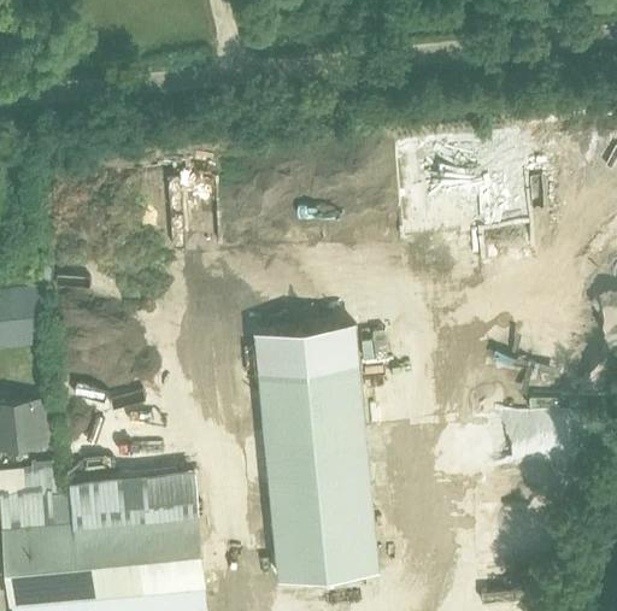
[(3,353),(42,350),(40,325),(0,329),(3,353)]
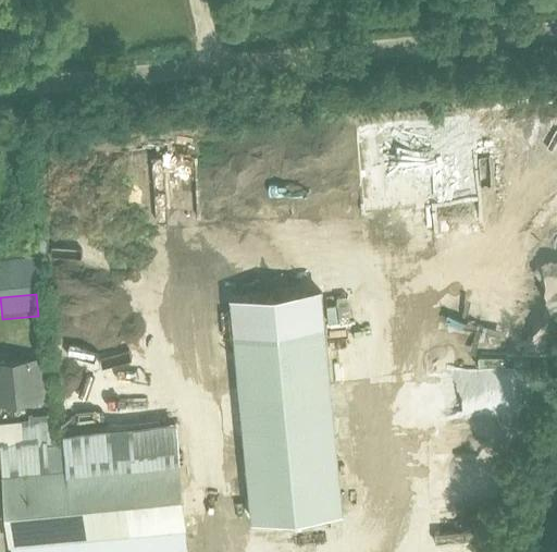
[(321,296),(229,306),(250,525),(342,515),(321,296)]
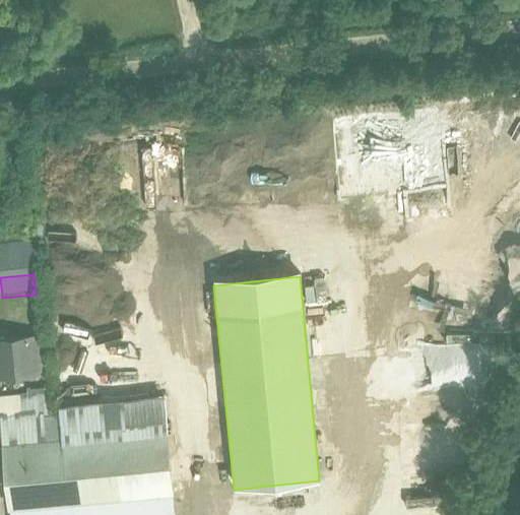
[(98,328),(116,325),(114,310),(95,312),(98,328)]
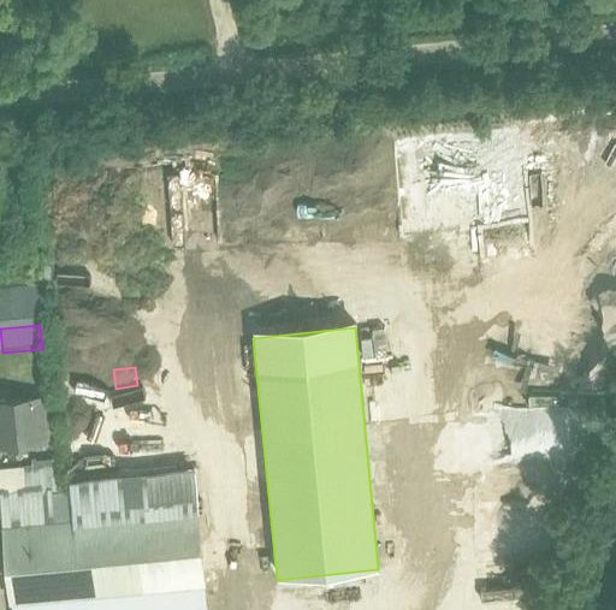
[(0,403),(0,451),(55,446),(51,398),(0,403)]
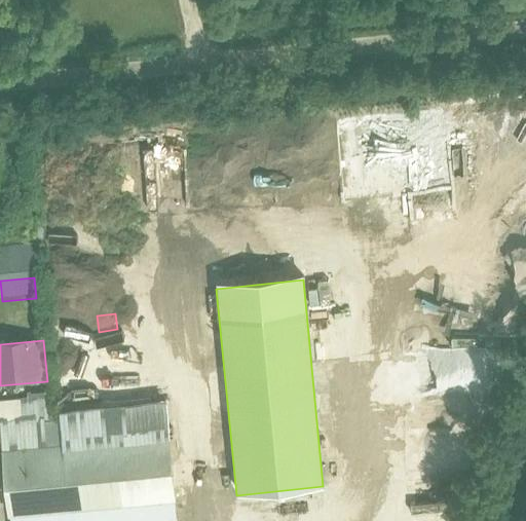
[(429,360),(446,360),(446,343),(430,343),(429,360)]
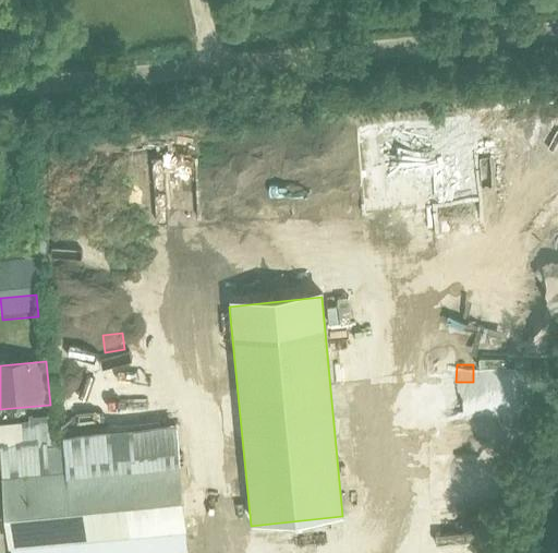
[(65,425),(85,424),(83,385),(63,386),(65,425)]
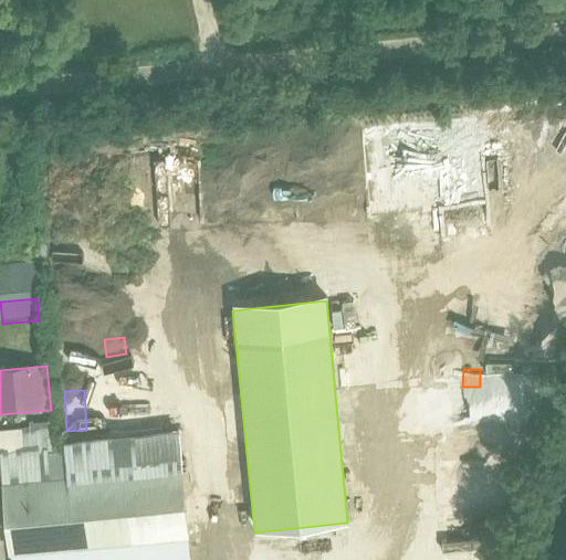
[(402,424),(384,424),(384,443),(402,442),(402,424)]
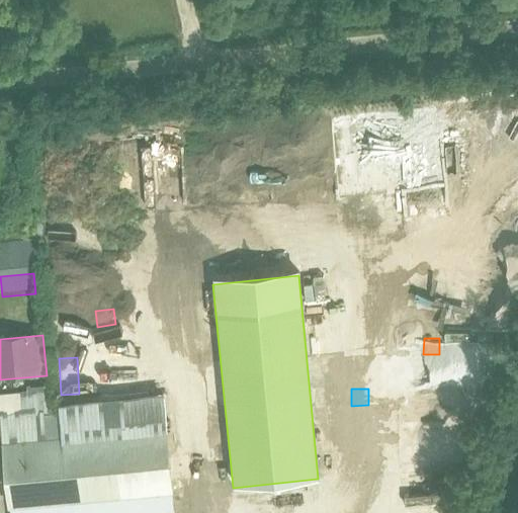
[(164,431),(63,441),(60,415),(1,420),(3,446),(10,509),(172,494),(164,431)]
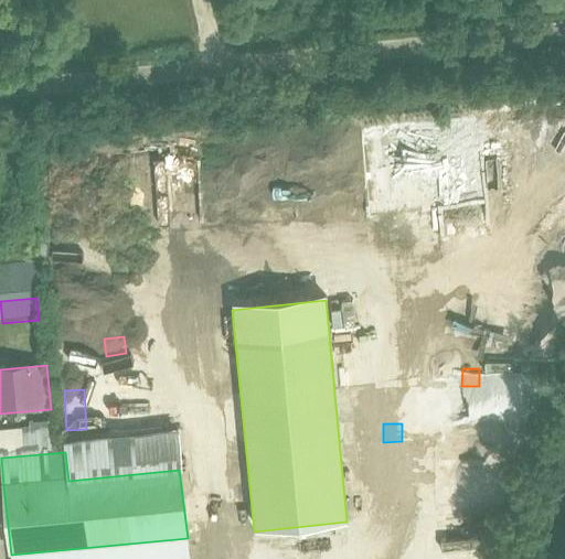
[(424,558),(424,549),(401,550),(401,558),(424,558)]
